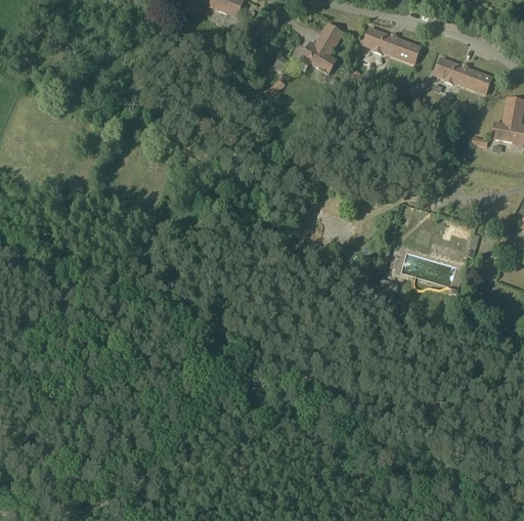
[(209,0),(212,1),(210,6),(237,16),(244,0),(209,0)]
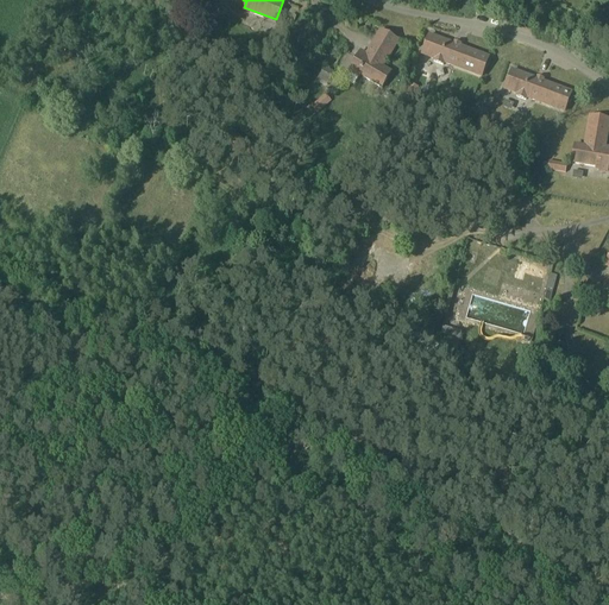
[(282,36),(286,27),(288,19),(281,17),(277,25),(275,33),(282,36)]
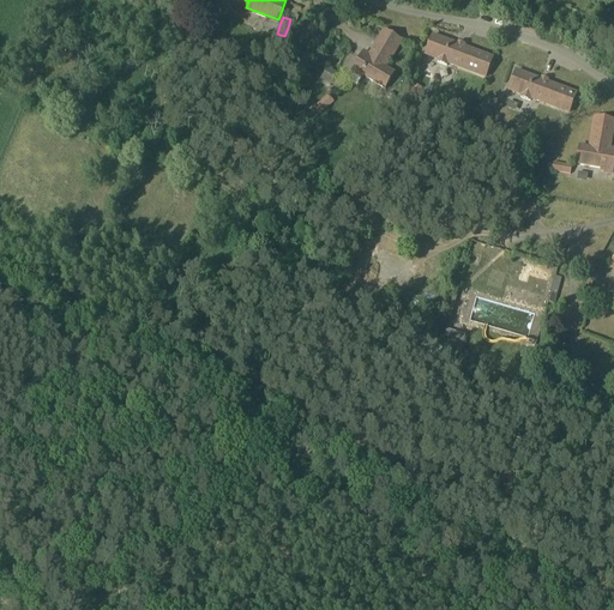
[(386,65),(402,37),(384,28),(369,52),(365,48),(353,68),(362,74),(363,72),(385,85),(395,70),(386,65)]
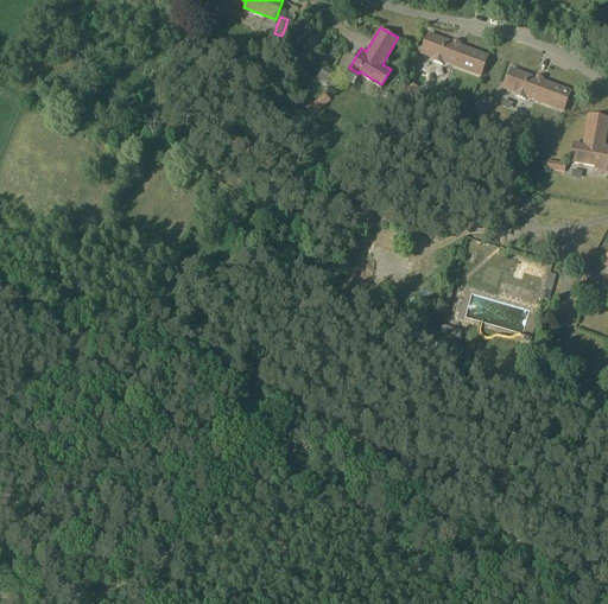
[(443,59),(481,74),(488,55),(458,44),(460,40),(454,38),(454,42),(429,32),(422,51),(435,56),(434,58),(442,62),(443,59)]
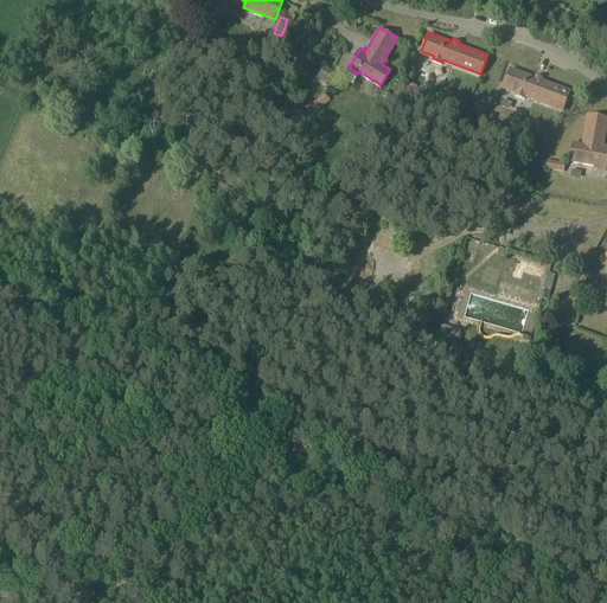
[(324,83),(333,69),(324,63),(314,77),(324,83)]
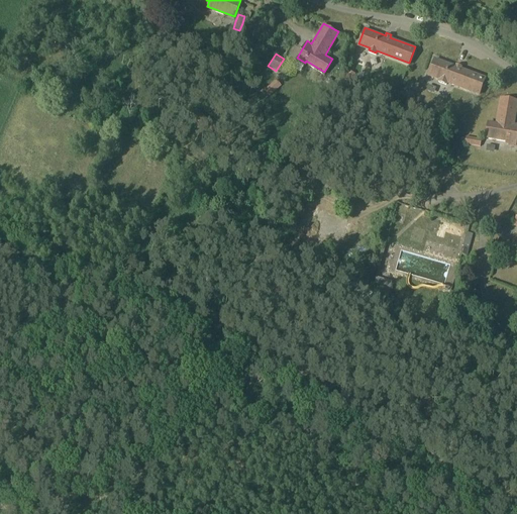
[(447,80),(480,92),(486,76),(460,67),(461,64),(456,63),(455,65),(434,57),(429,73),(440,77),(439,79),(446,82),(447,80)]
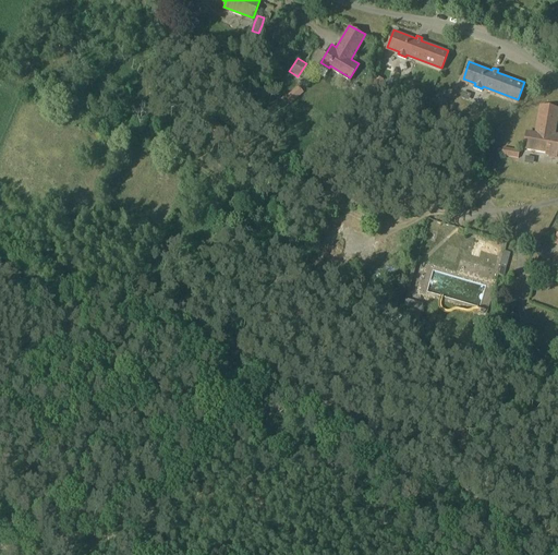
[(377,93),(380,84),(384,76),(376,74),(370,91),(377,93)]
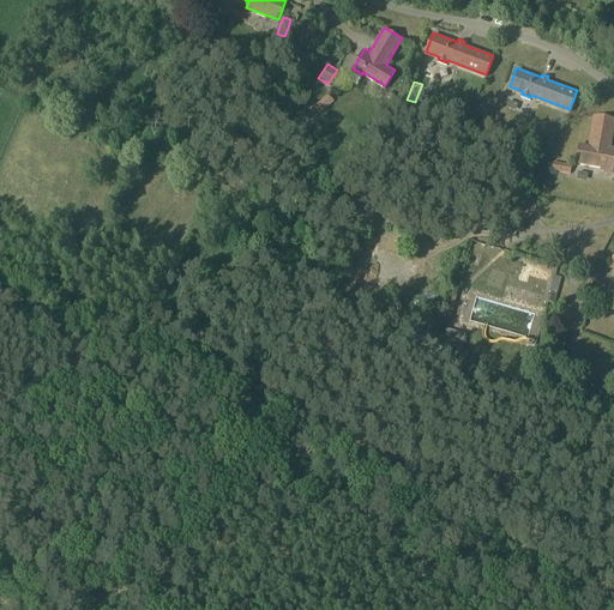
[(327,104),(333,98),(329,92),(314,104),(320,110),(327,104)]
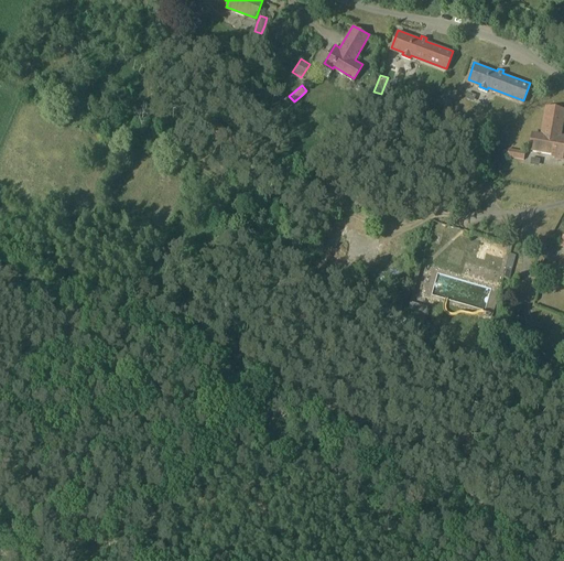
[(446,115),(448,107),(451,99),(444,97),(438,114),(446,115)]
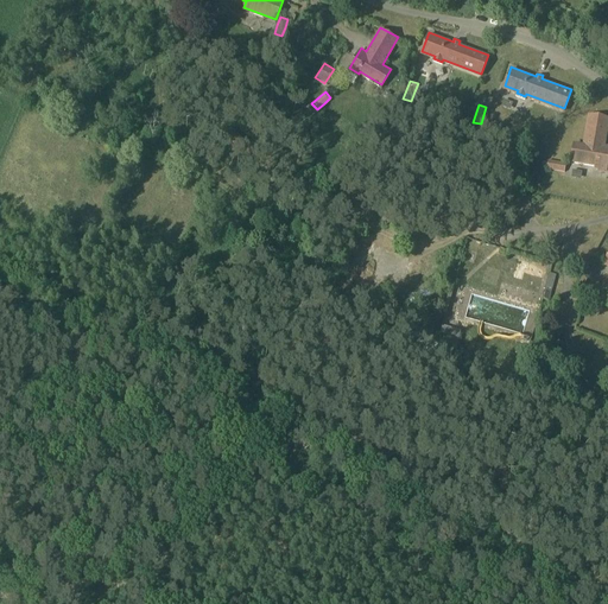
[(596,164),(596,166),(607,167),(607,157),(607,144),(605,144),(607,120),(607,115),(589,113),(584,142),(575,141),(571,159),(596,164)]
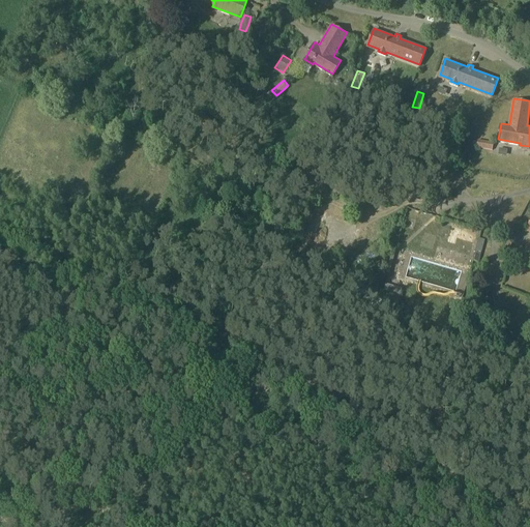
[(492,147),(493,144),(493,141),(477,138),(476,145),(492,147)]
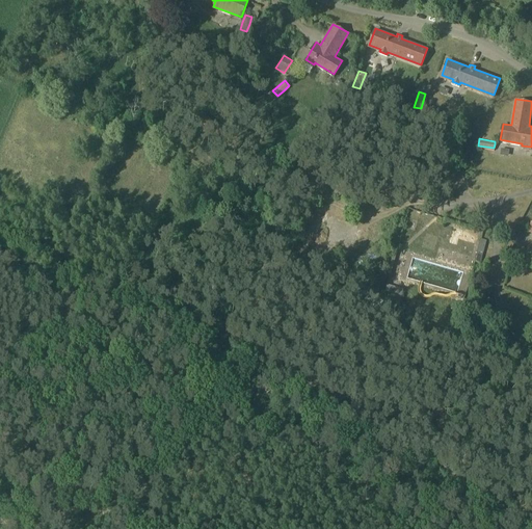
[(469,264),(471,234),(457,233),(455,264),(469,264)]
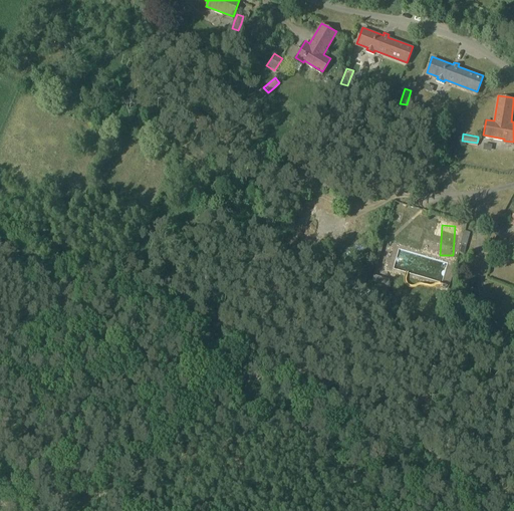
[(464,252),(470,230),(465,229),(459,251),(464,252)]
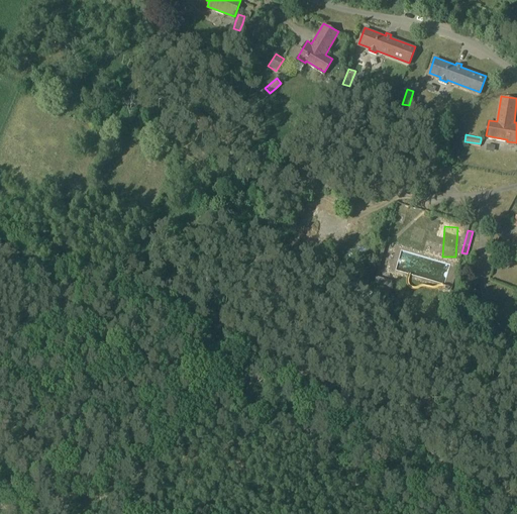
[(506,251),(509,236),(503,234),(499,249),(506,251)]
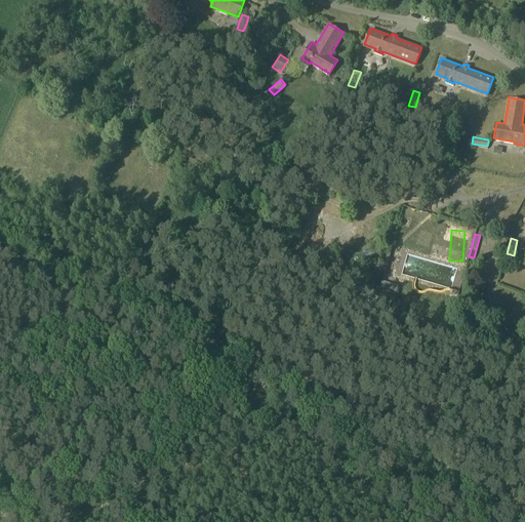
[(393,245),(389,244),(382,268),(386,269),(393,245)]
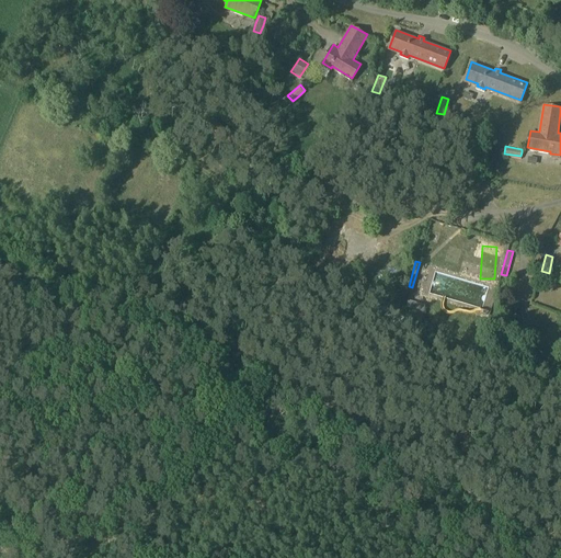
[(470,263),(467,271),(476,274),(479,268),(470,263)]
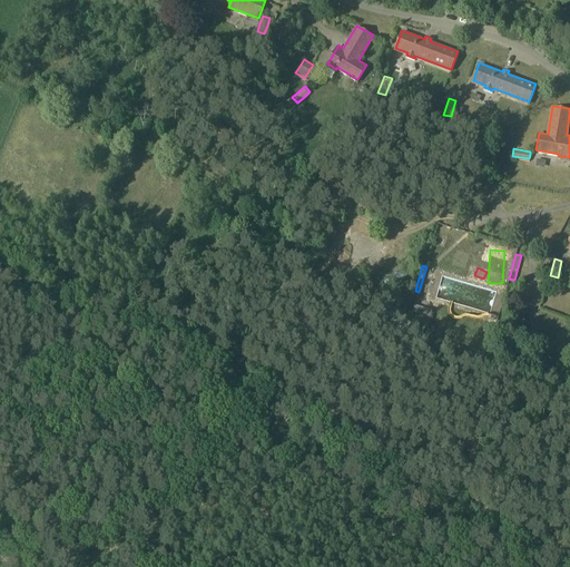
[(434,308),(415,302),(413,309),(423,312),(421,321),(429,323),(430,323),(434,308)]
